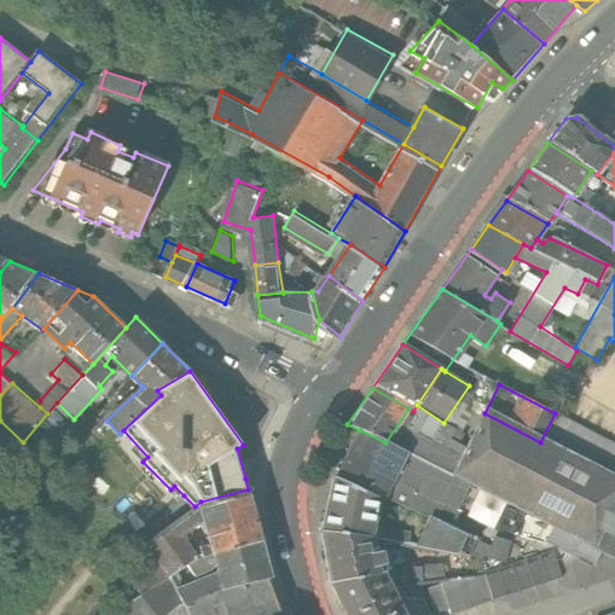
[(453,429),(444,423),(417,405),(413,411),(408,408),(386,442),(405,453),(452,475),(466,447),(448,439),(453,429)]
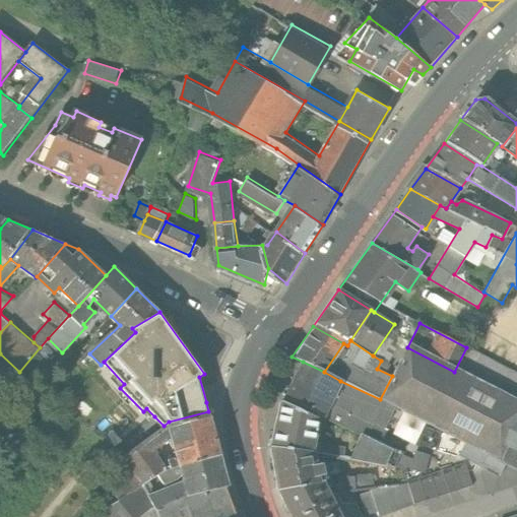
[(407,347),(392,376),(380,399),(394,407),(516,469),(516,425),(515,425),(516,423),(516,403),(454,372),(407,347)]
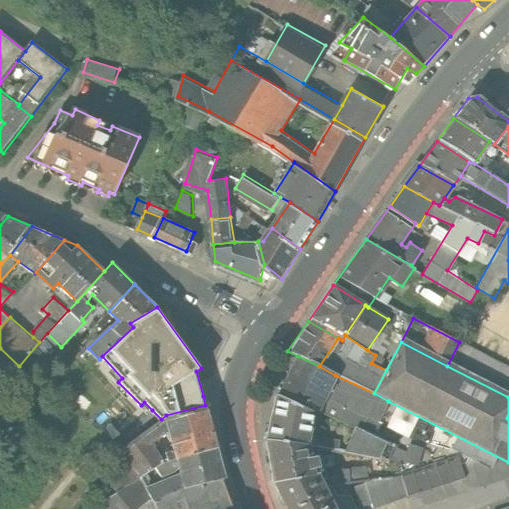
[(508,367),(459,342),(447,366),(508,397),(508,367)]
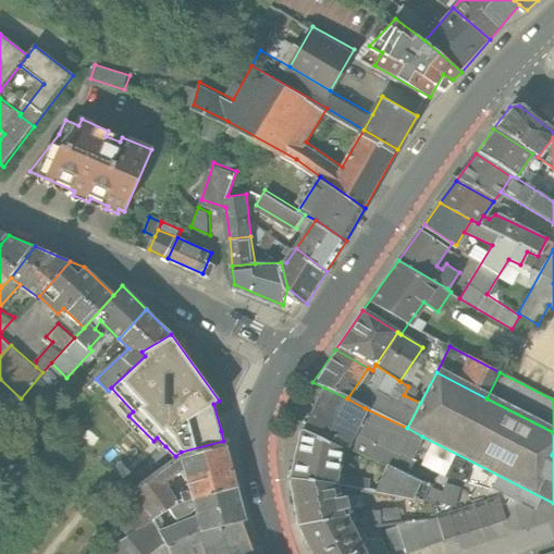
[(365,408),(347,398),(324,388),(299,432),(340,451),(343,452),(346,446),(365,408)]
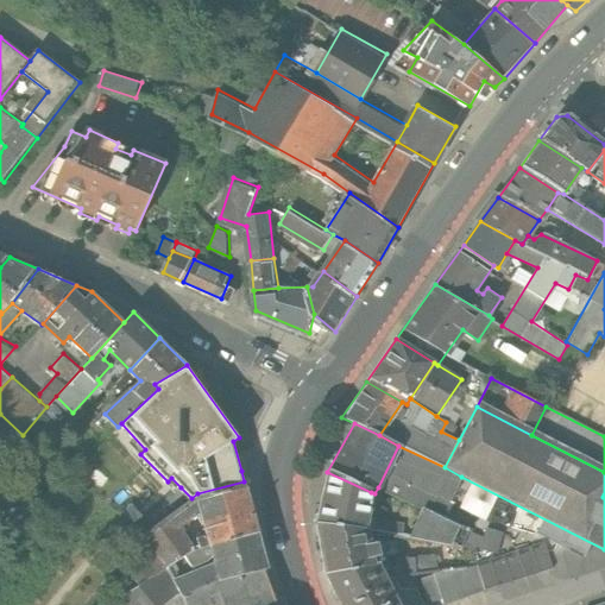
[(445,467),(398,446),(378,487),(420,509),(428,512),(436,496),(448,502),(461,477),(445,467)]
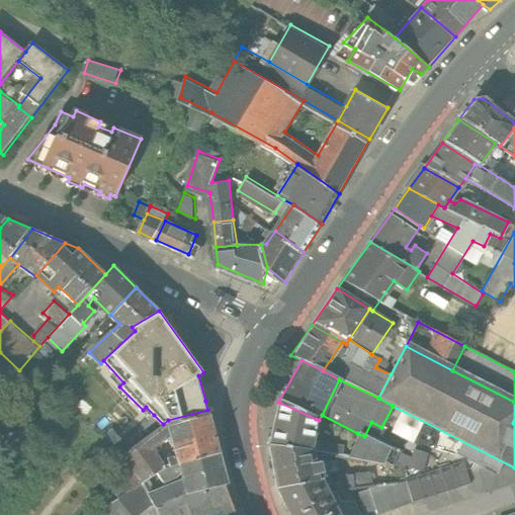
[(278,402),(268,448),(308,452),(311,439),(316,419),(278,402)]
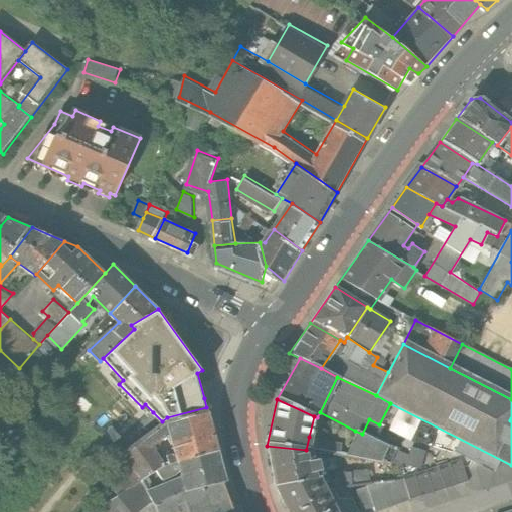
[(178,460),(217,449),(206,407),(167,417),(162,421),(122,452),(134,468),(143,479),(157,469),(165,464),(153,445),(171,433),(176,452),(167,454),(169,463),(178,460)]
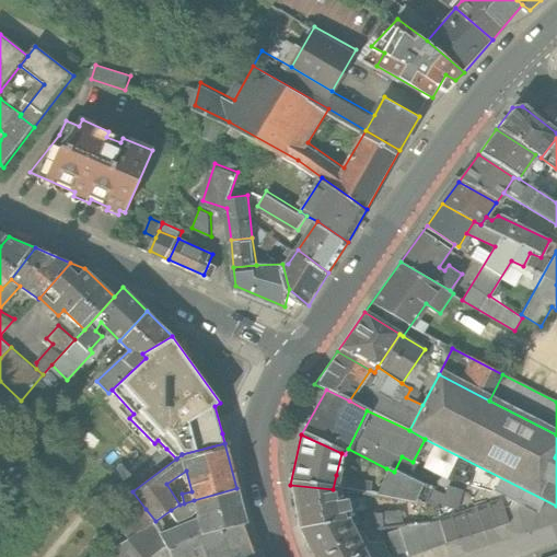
[(14,466),(9,473),(16,479),(20,479),(26,472),(19,465),(14,466)]
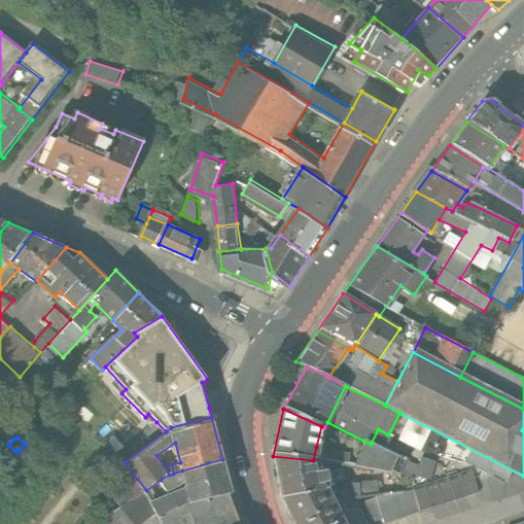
[(347,449),(357,454),(362,445),(352,440),(347,449)]
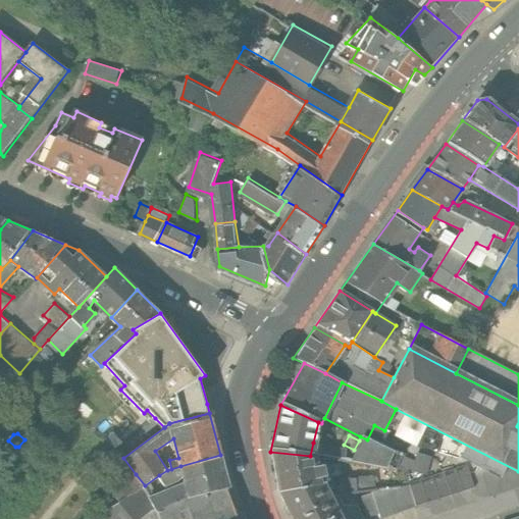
[(392,452),(367,439),(360,436),(359,440),(354,450),(349,461),(383,469),(392,452)]
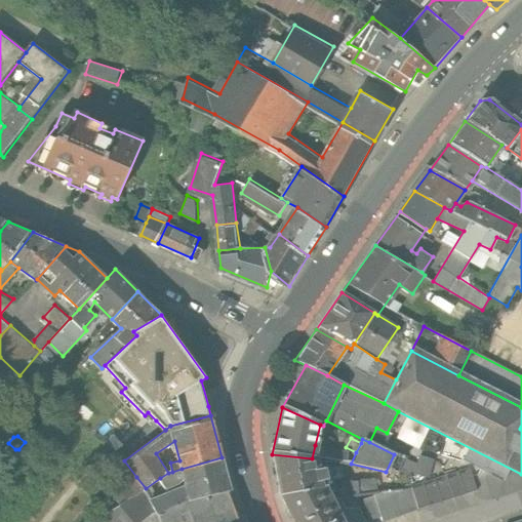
[(349,450),(315,445),(312,458),(316,458),(347,463),(349,450)]
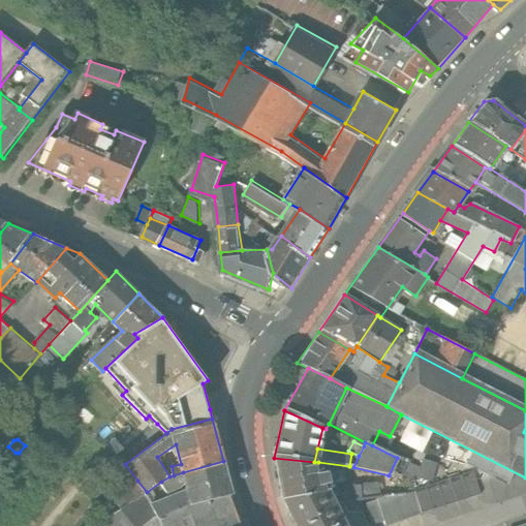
[(274,458),(281,498),(284,497),(323,491),(322,486),(329,485),(326,470),(319,471),(318,462),(314,462),(274,458)]
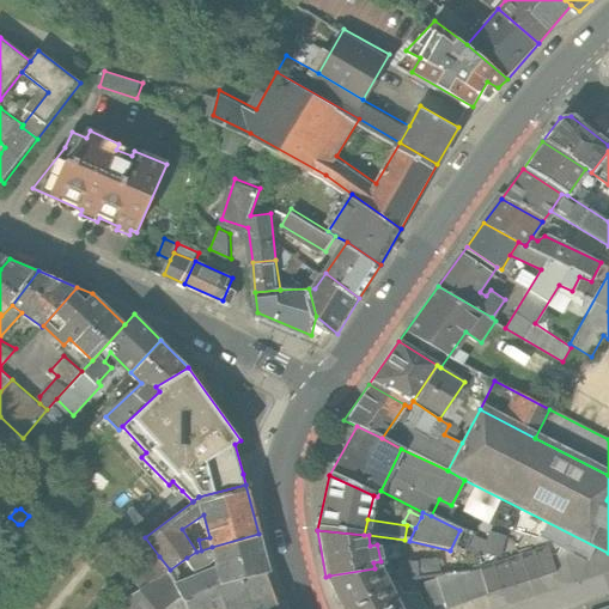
[(505,535),(489,531),(485,552),(499,555),(505,535)]
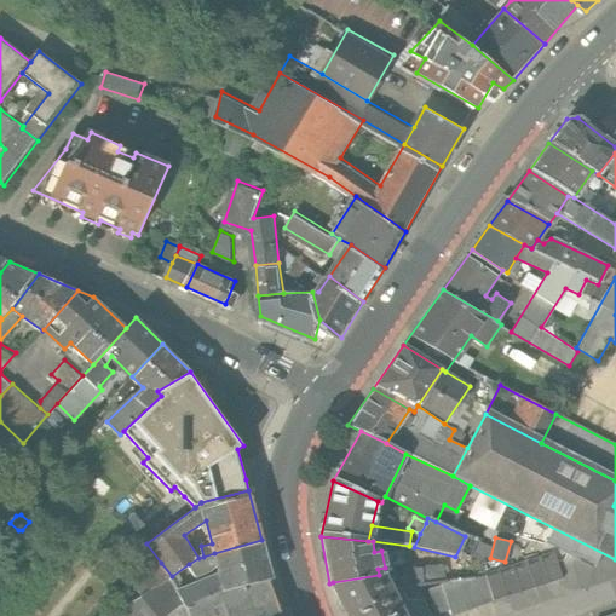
[(490,545),(478,539),(471,554),(483,560),(490,545)]
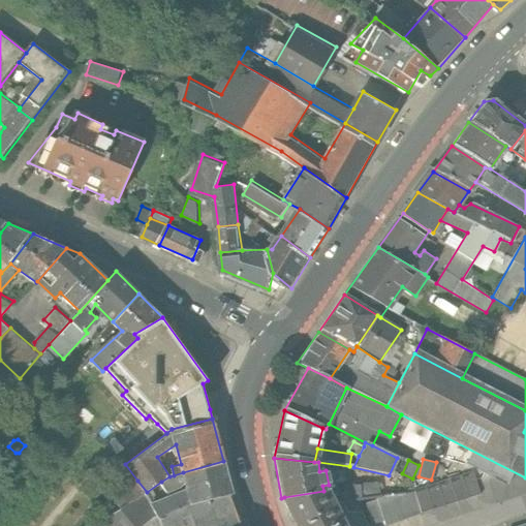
[(187,488),(192,503),(231,492),(223,461),(183,472),(186,483),(187,488)]
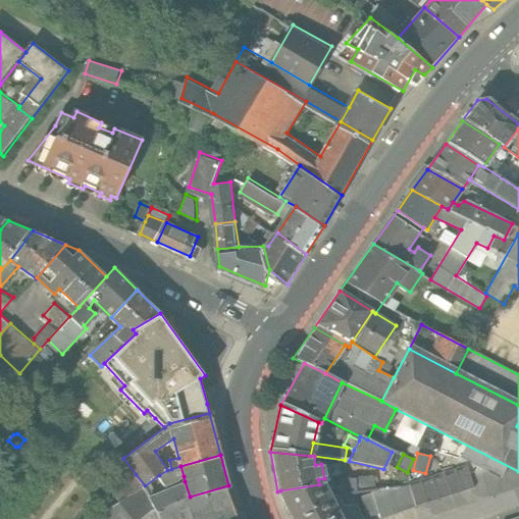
[(159,475),(166,485),(178,479),(184,476),(180,466),(171,469),(167,470),(159,475)]
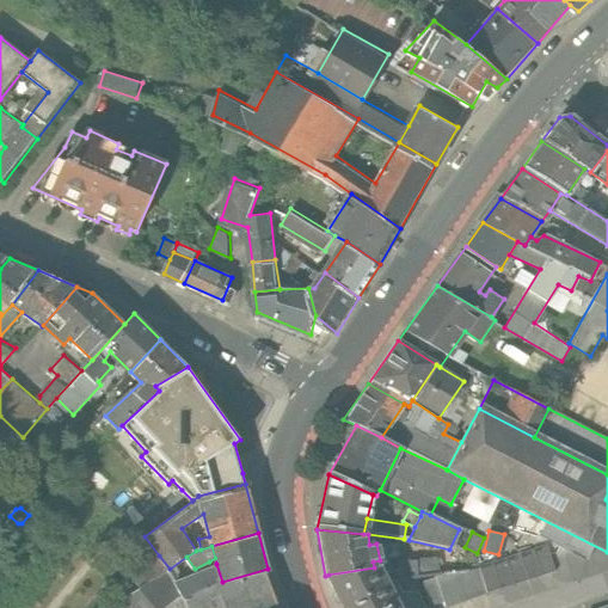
[(399,559),(400,576),(419,573),(418,567),(441,565),(440,554),(399,559)]
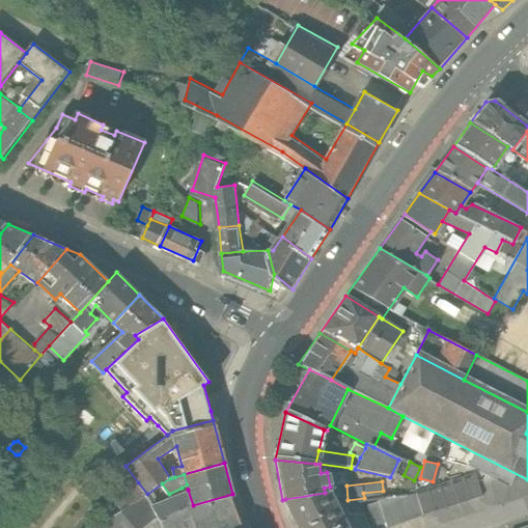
[(115,497),(121,509),(147,494),(138,482),(115,497)]
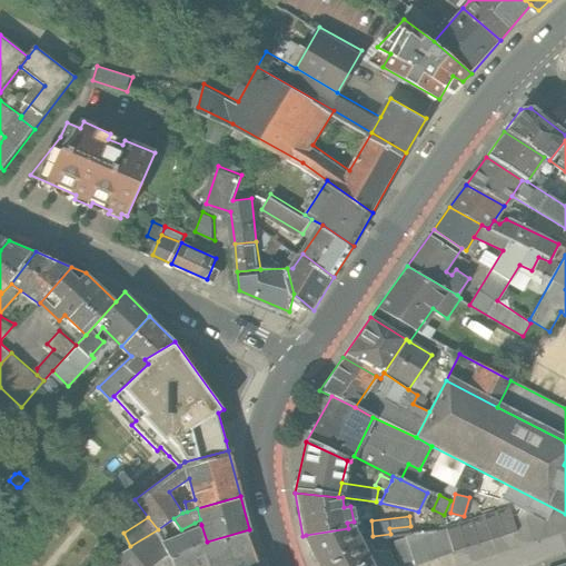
[(207,542),(201,525),(165,540),(170,552),(172,556),(189,547),(207,542)]
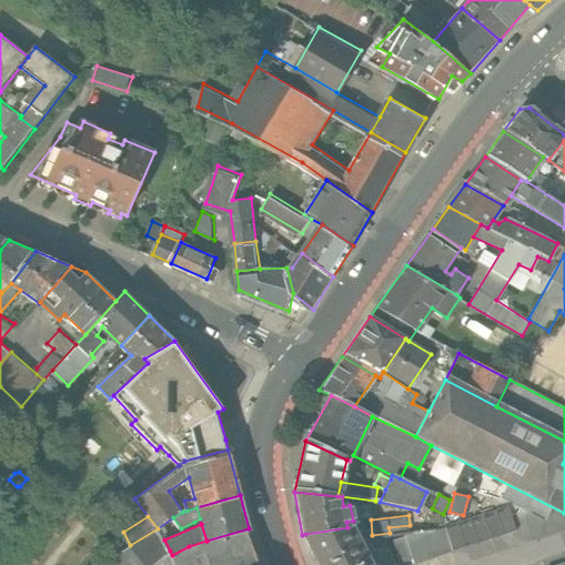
[(321,564),(372,564),(354,526),(347,527),(305,534),(321,564)]
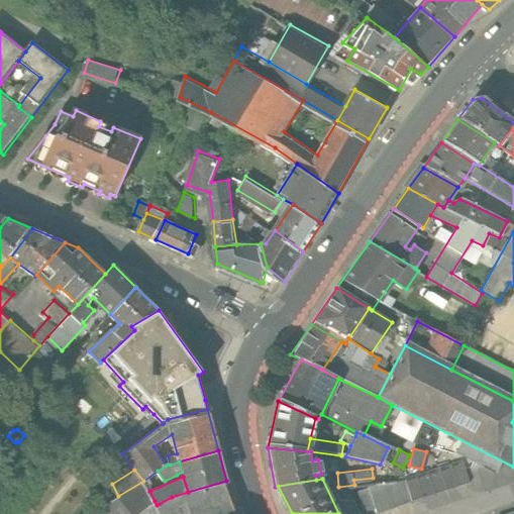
[(407,479),(370,488),(376,507),(377,513),(412,500),(407,479)]
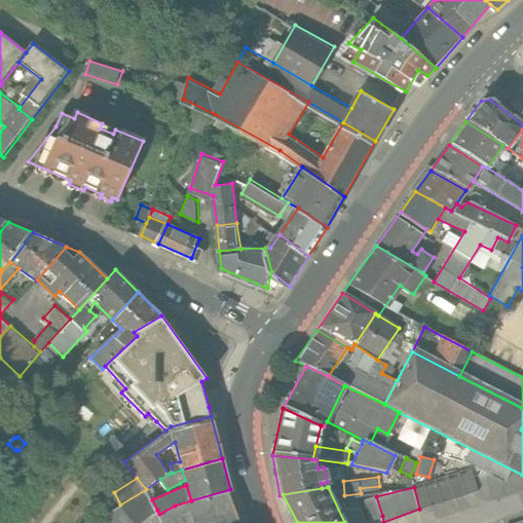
[(105,515),(110,521),(111,522),(140,522),(157,510),(152,499),(146,489),(120,505),(105,515)]
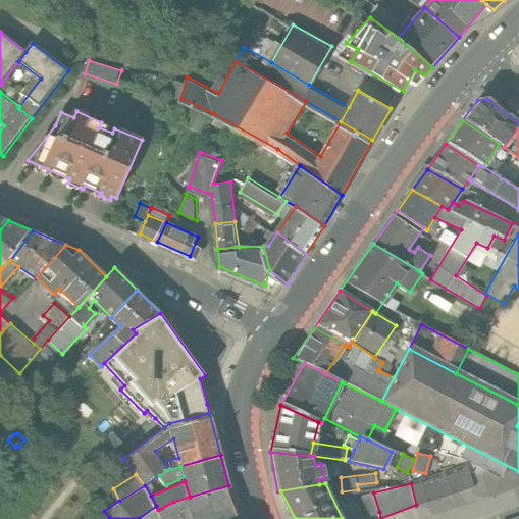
[(176,518),(192,514),(193,518),(239,518),(227,487),(229,486),(228,485),(190,497),(173,502),(158,510),(160,518),(176,518)]
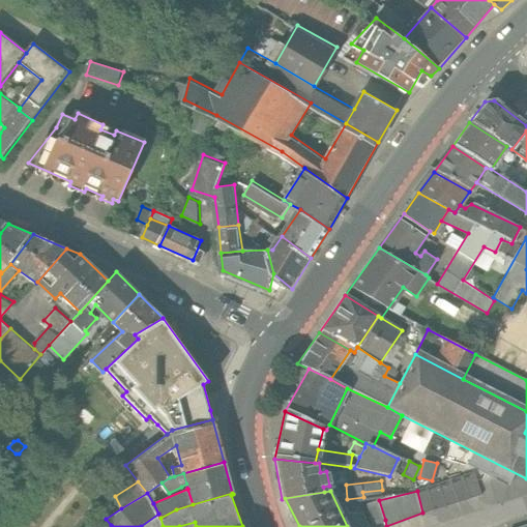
[(373,524),(385,520),(379,500),(367,503),(373,524)]
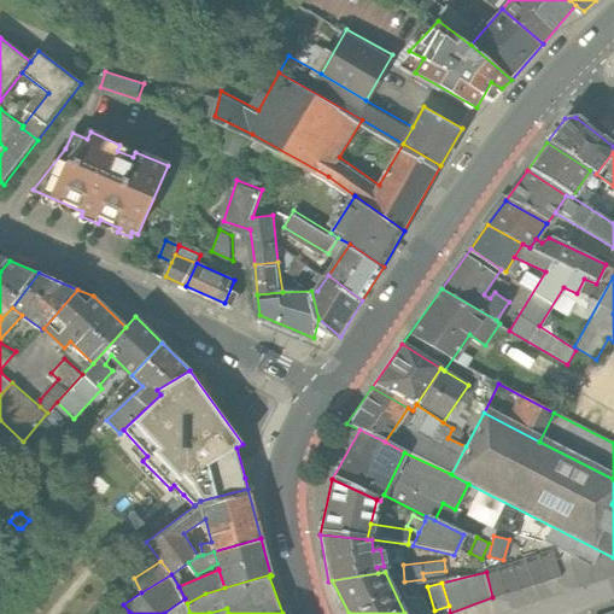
[(189,613),(187,603),(185,598),(164,613),(189,613)]
